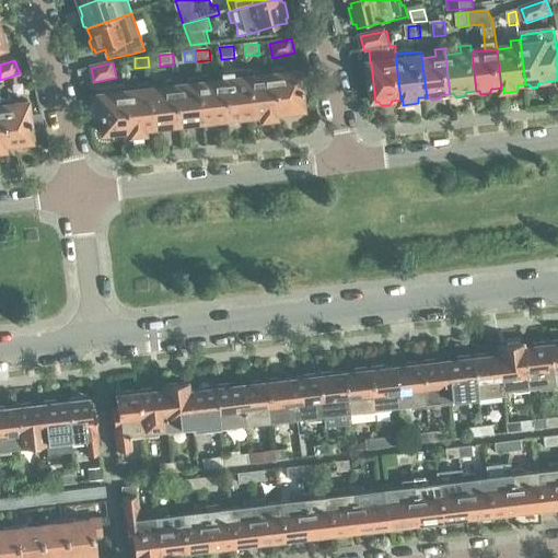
[(274,69),(274,74),(279,114),(288,113),(290,116),(300,115),(301,112),(304,111),(300,72),(287,73),(287,68),(274,69)]
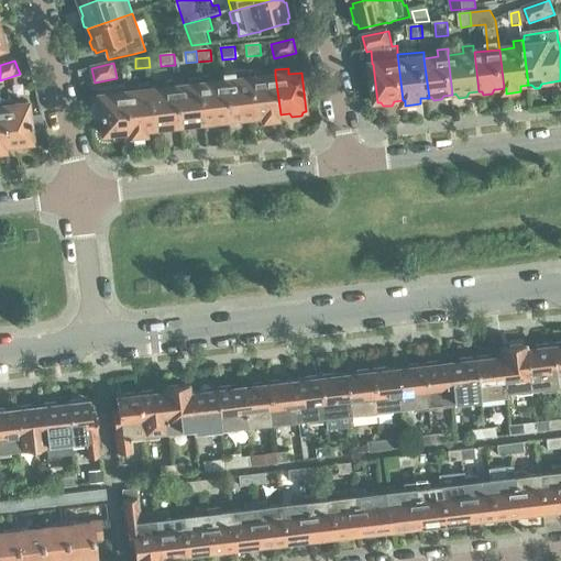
[(262,70),(249,73),(255,118),(263,117),(264,122),(278,120),(278,114),(281,114),(275,75),(263,77),(262,70)]
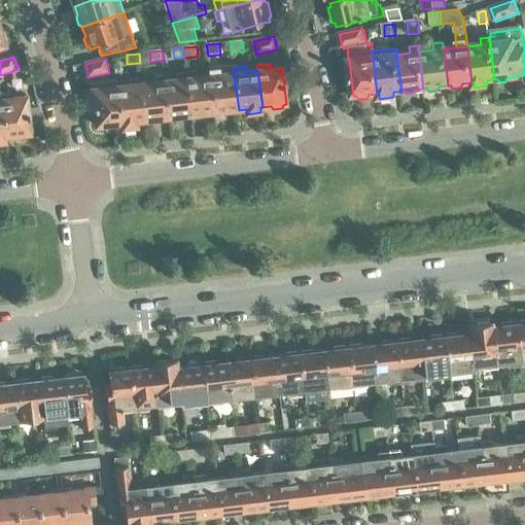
[(210,76),(215,113),(223,112),(226,115),(235,114),(236,110),(239,110),(233,68),(210,70),(210,76)]
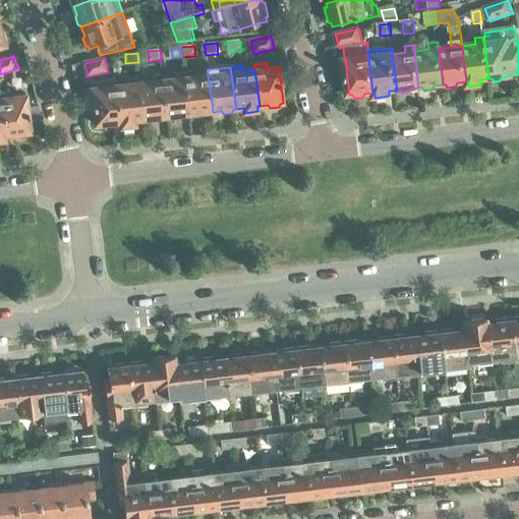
[(185,72),(185,77),(190,114),(197,113),(199,117),(208,116),(210,112),(213,112),(208,75),(196,76),(196,71),(185,72)]
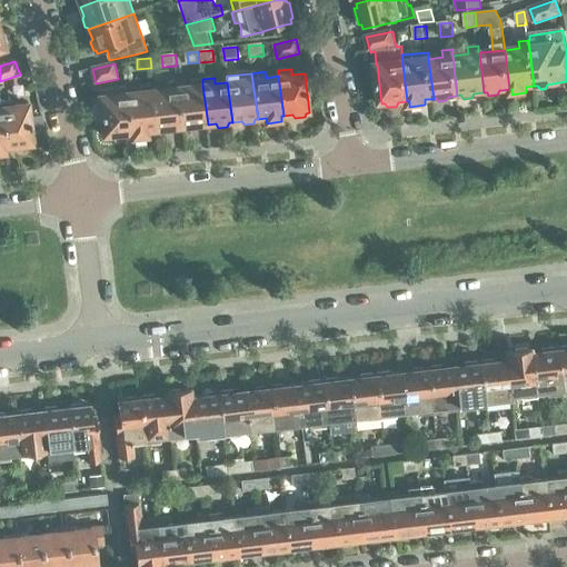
[(189,80),(176,82),(182,128),(185,128),(187,131),(196,130),(197,126),(208,125),(202,85),(190,87),(189,80)]
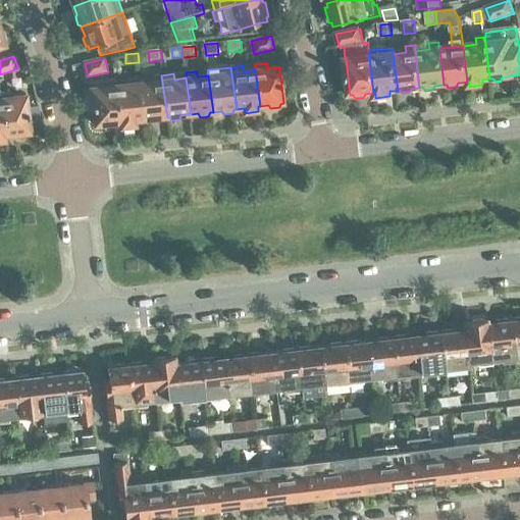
[(140,84),(144,120),(146,120),(149,123),(156,122),(158,118),(167,117),(161,75),(150,76),(151,82),(140,84)]
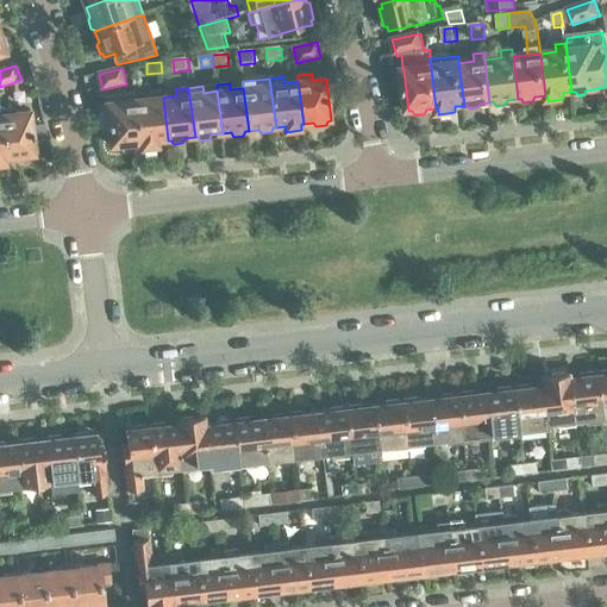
[(136,108),(141,144),(142,143),(143,149),(158,146),(158,142),(168,141),(163,98),(162,91),(149,93),(149,99),(136,100),(136,108)]
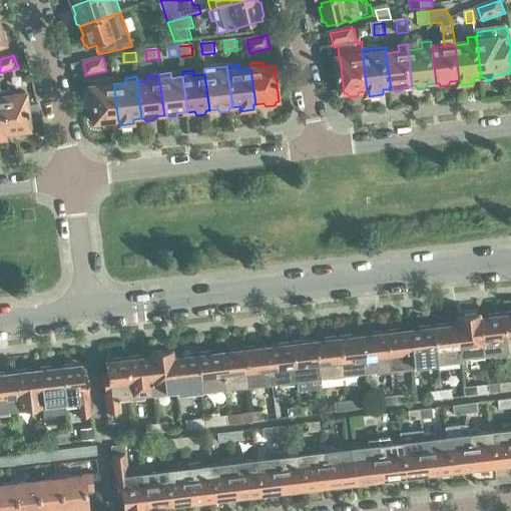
[(102,86),(90,87),(94,123),(97,123),(100,126),(108,125),(109,122),(118,121),(114,91),(114,84),(113,79),(101,81),(102,86)]
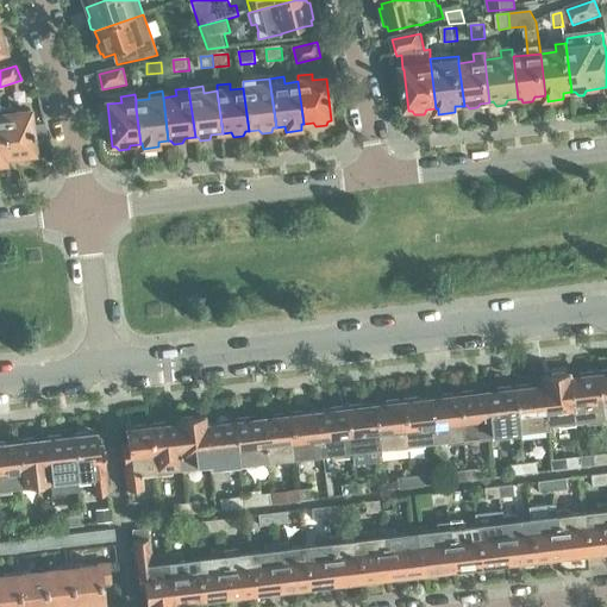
[(31,161),(32,156),(37,155),(31,113),(16,114),(14,108),(4,110),(8,160),(19,158),(22,162),(31,161)]
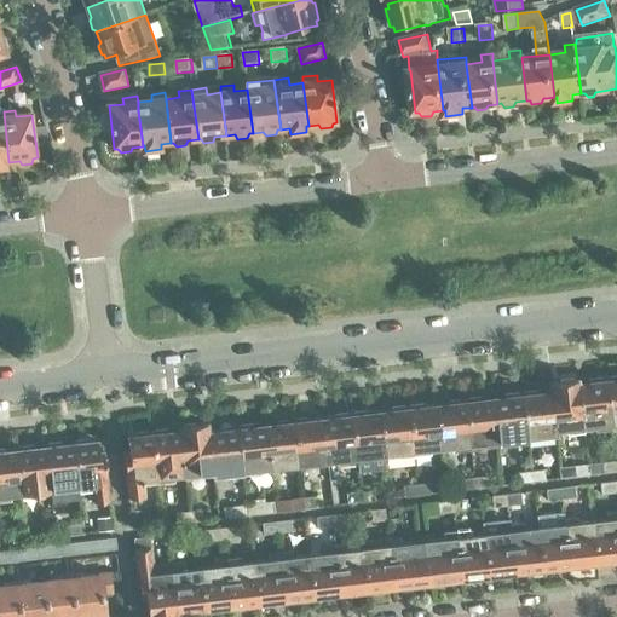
[(558,432),(584,430),(578,386),(578,380),(553,384),(554,393),(553,393),(557,436),(559,436),(558,432)]
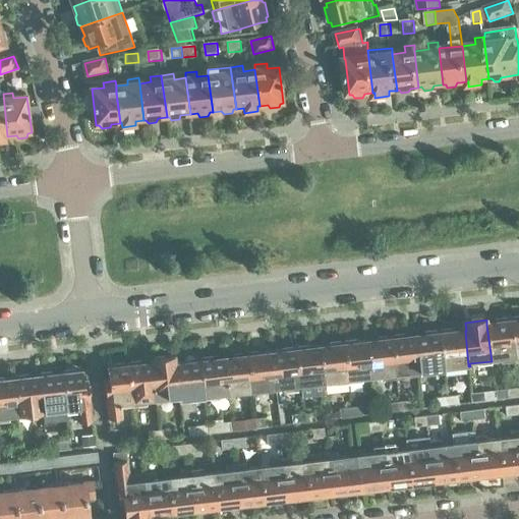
[(516,358),(511,320),(498,321),(498,323),(486,325),(492,361),(516,358)]
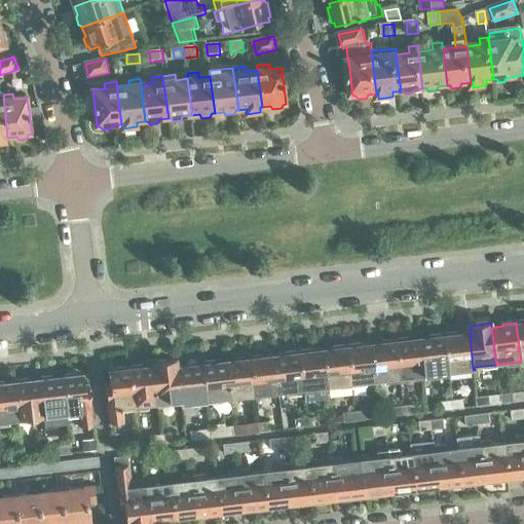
[(473,370),(470,334),(458,336),(458,333),(444,335),(449,373),(473,370)]
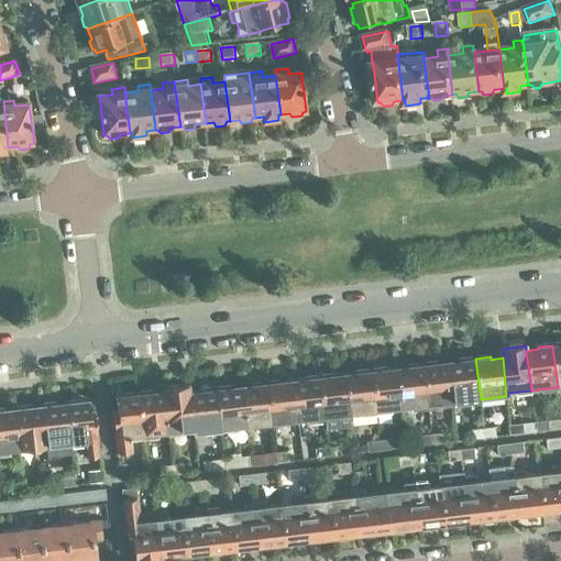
[(461,363),(450,364),(454,403),(481,399),(475,359),(461,361),(461,363)]
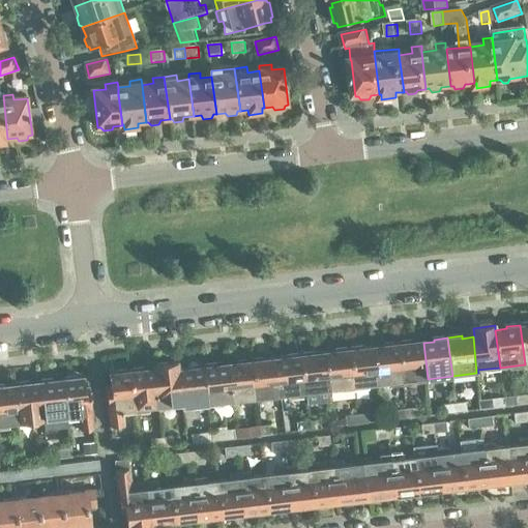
[(403,382),(428,379),(423,343),(413,344),(413,342),(399,344),(403,382)]
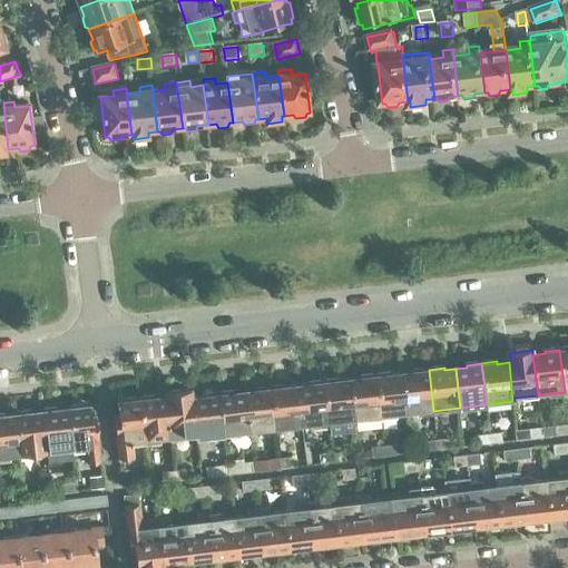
[(433,411),(429,370),(414,371),(414,373),(402,375),(408,414),(433,411)]
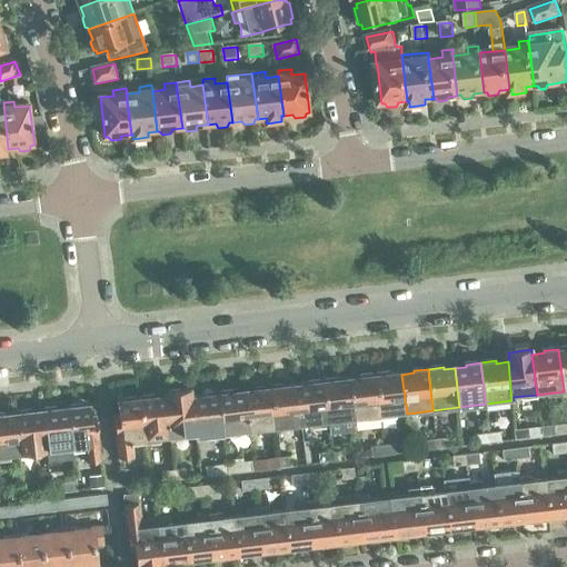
[(407,414),(401,375),(391,376),(391,374),(376,375),(381,416),(407,414)]
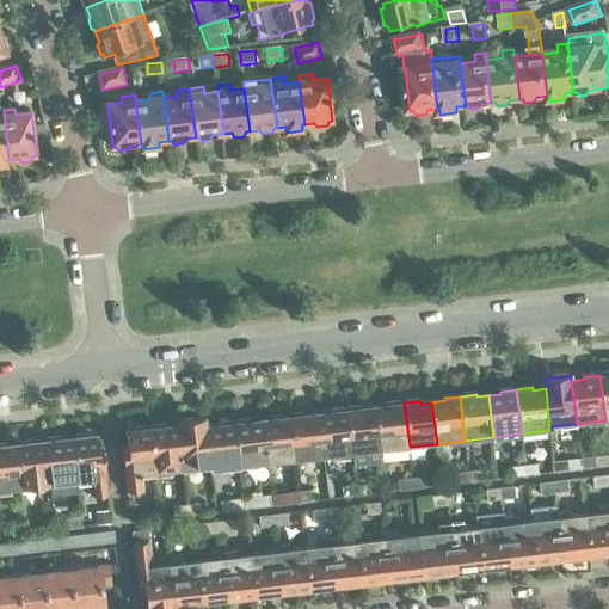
[(410,447),(404,403),(388,405),(388,407),(376,408),(381,450),(410,447)]
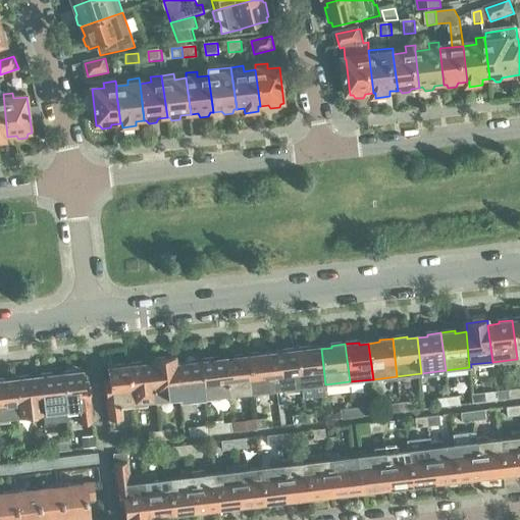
[(325,384),(321,349),(311,350),(311,348),(297,350),(302,387),(325,384)]
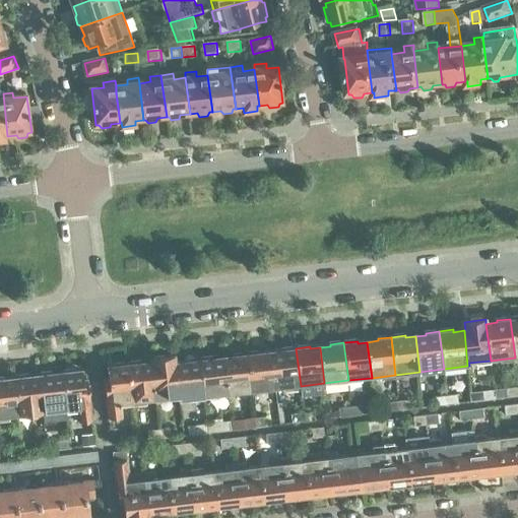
[(301,386),(296,348),(282,349),(282,352),(272,353),(276,389),(301,386)]
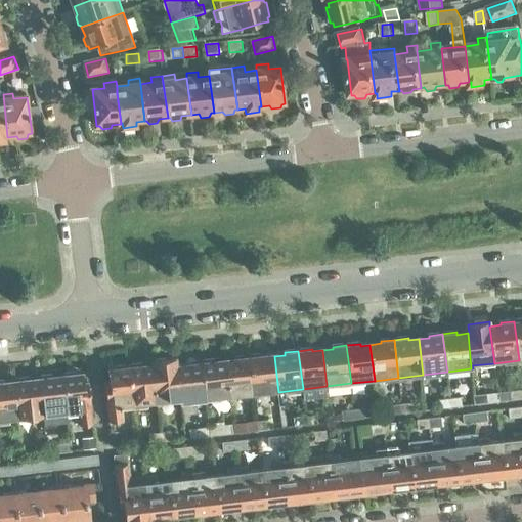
[(278,392),(274,356),(264,357),(264,355),(251,356),(255,395),(278,392)]
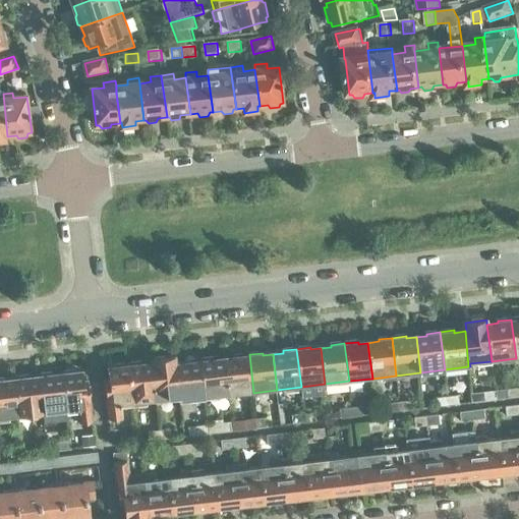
[(253,393),(249,354),(235,356),(235,358),(226,359),(230,395),(253,393)]
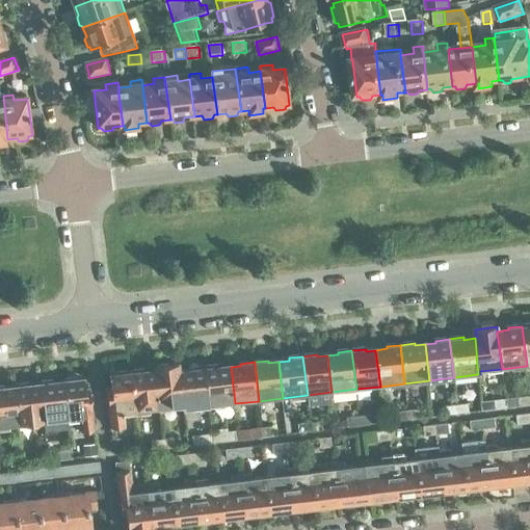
[(185,409),(181,373),(180,373),(179,365),(156,367),(157,372),(156,372),(160,409),(183,406),(183,409),(185,409)]
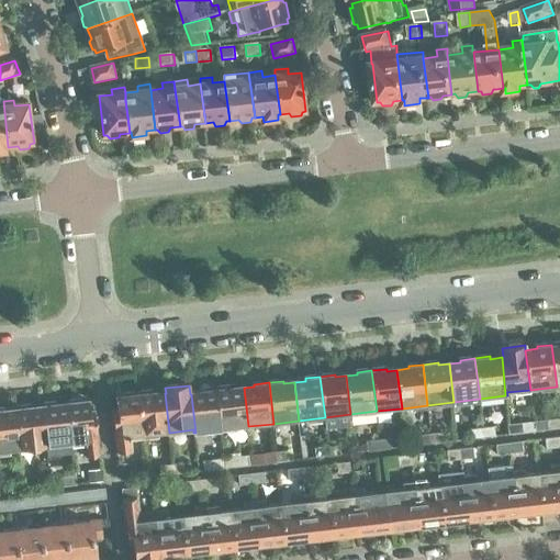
[(248,426),(244,388),(232,390),(231,387),(216,389),(222,429),(248,426)]
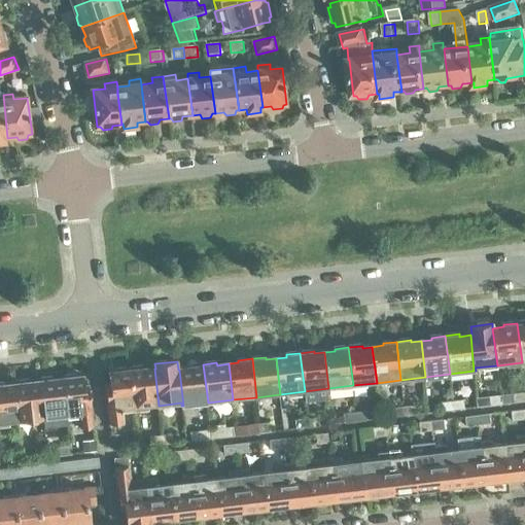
[(208,403),(203,364),(189,366),(189,369),(179,370),(183,406),(208,403)]
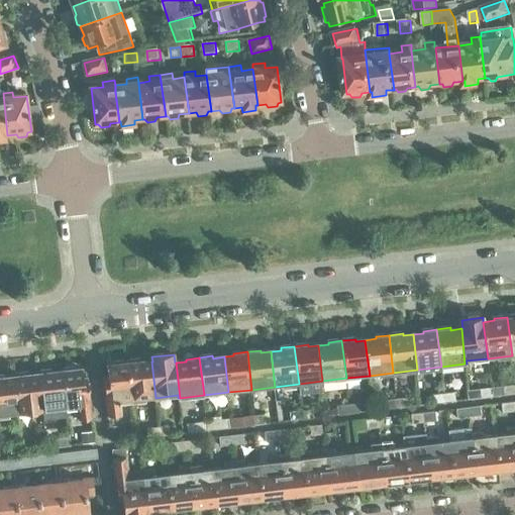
[(156,398),(151,362),(141,363),(141,361),(127,362),(131,401),(156,398)]
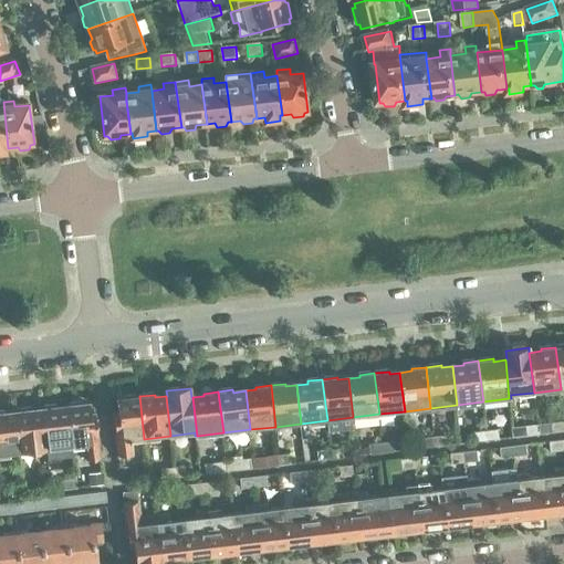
[(115,415),(119,458),(135,456),(133,440),(144,439),(139,396),(125,398),(125,400),(118,401),(119,414),(115,415)]
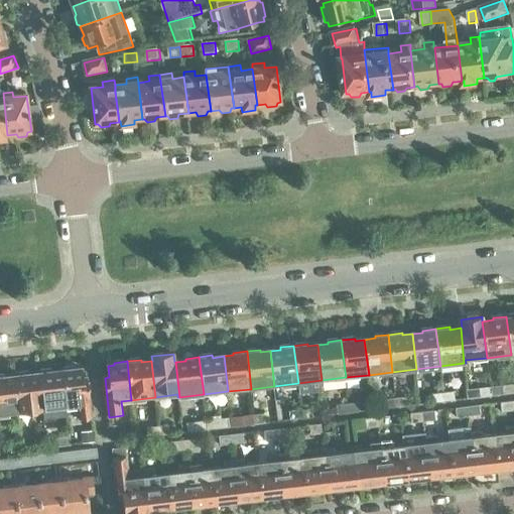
[(93,419),(89,380),(84,380),(83,369),(77,369),(77,367),(65,369),(66,371),(62,371),(67,407),(77,405),(79,421),(93,419)]
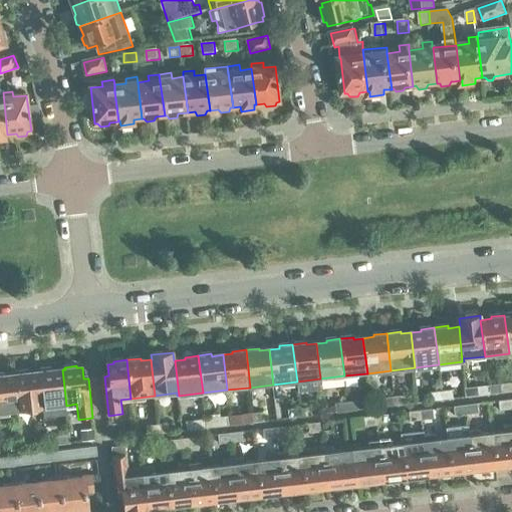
[(66,406),(62,369),(52,370),(52,368),(41,369),(41,372),(38,372),(42,408),(66,406)]
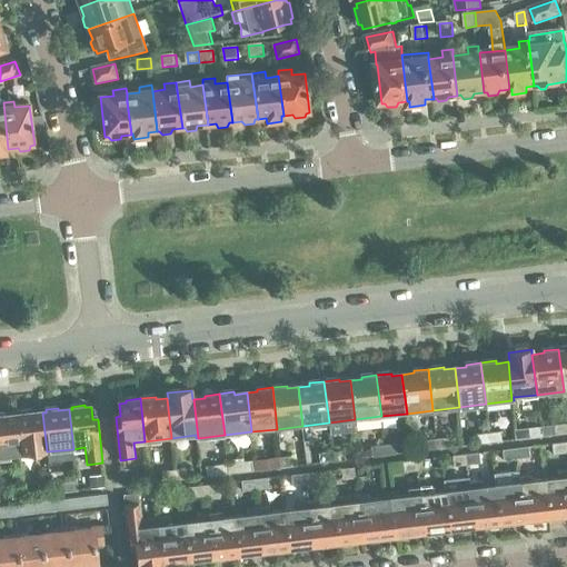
[(47,451),(42,413),(32,414),(32,411),(19,413),(20,415),(17,416),(21,455),(47,451)]
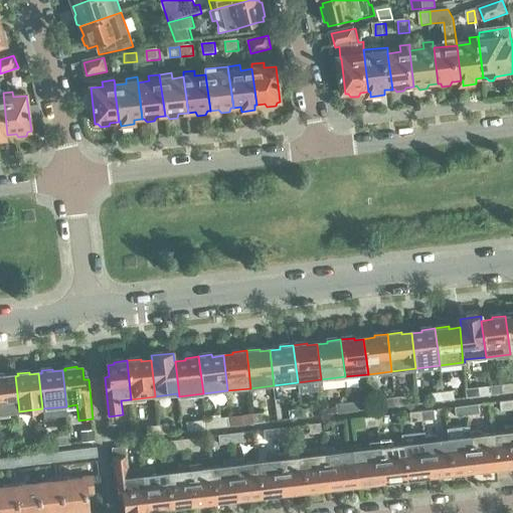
[(0,413),(19,411),(15,376),(5,377),(5,375),(0,375),(0,413)]
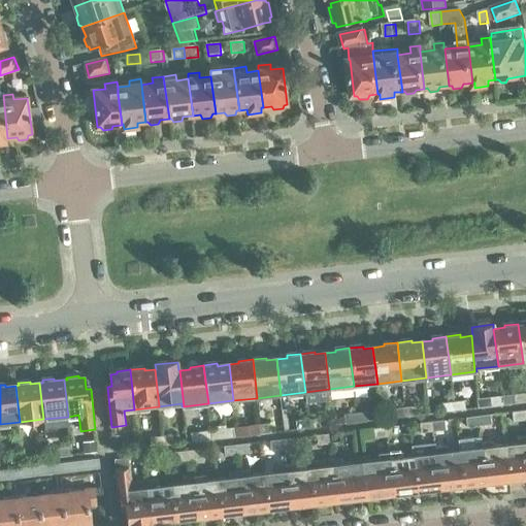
[(525,394),(516,395),(517,404),(525,402),(525,394)]
